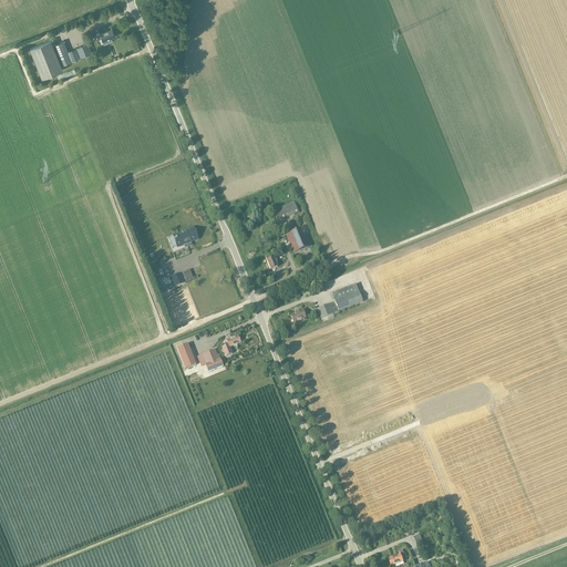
[(99,35),(95,37),(98,41),(100,39),(101,42),(105,40),(106,43),(111,42),(110,39),(113,37),(111,30),(99,34),(99,35)]
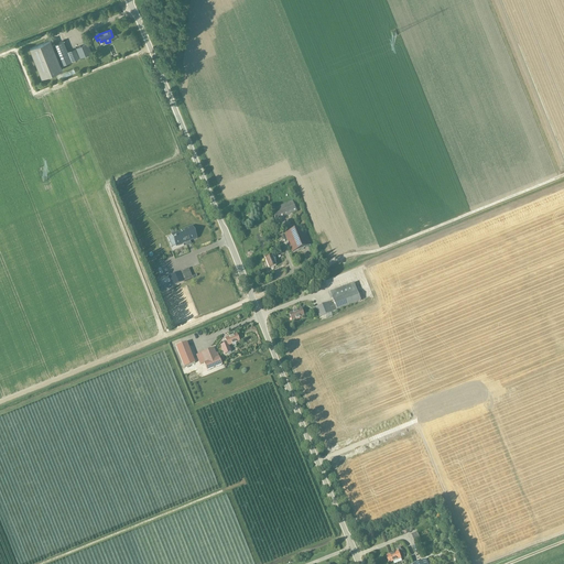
[(49,41),(29,49),(41,78),(62,69),(61,66),(90,54),(86,44),(66,52),(62,42),(51,45),(49,41)]
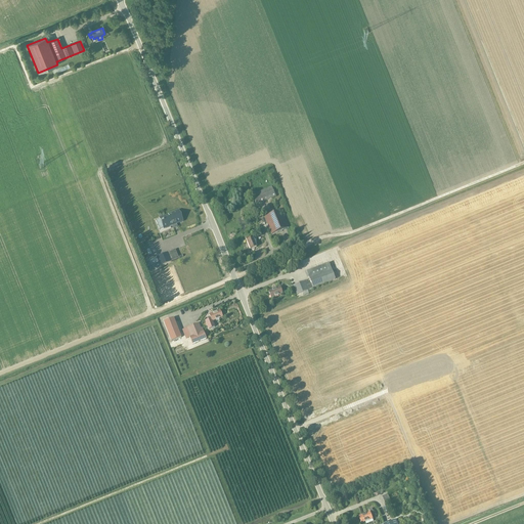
[(256,205),(275,197),(271,187),(252,194),(256,205)]
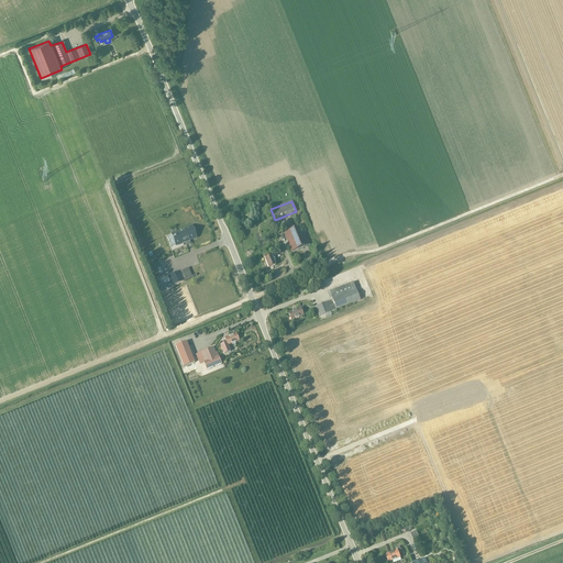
[(291,252),(309,245),(302,227),(284,234),(291,252)]
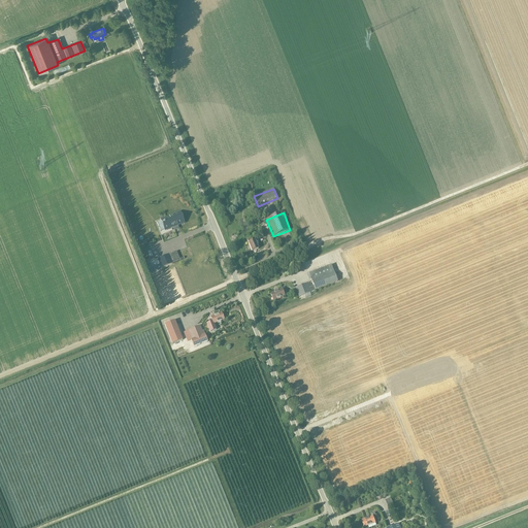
[(177,216),(162,223),(163,226),(164,227),(166,232),(182,226),(177,216)]
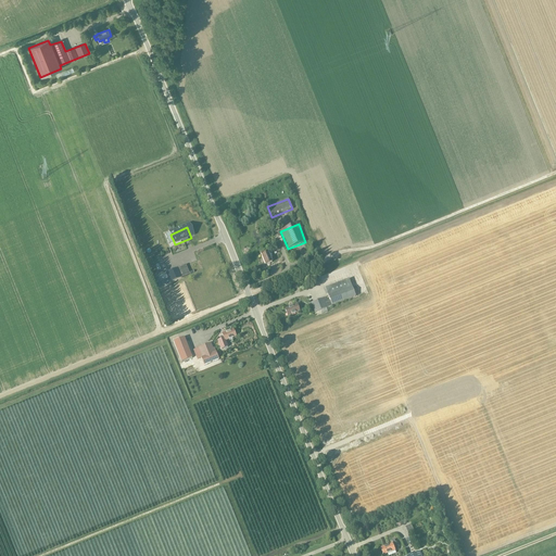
[(265,265),(272,263),(268,253),(266,254),(265,251),(261,253),(262,256),(265,265)]
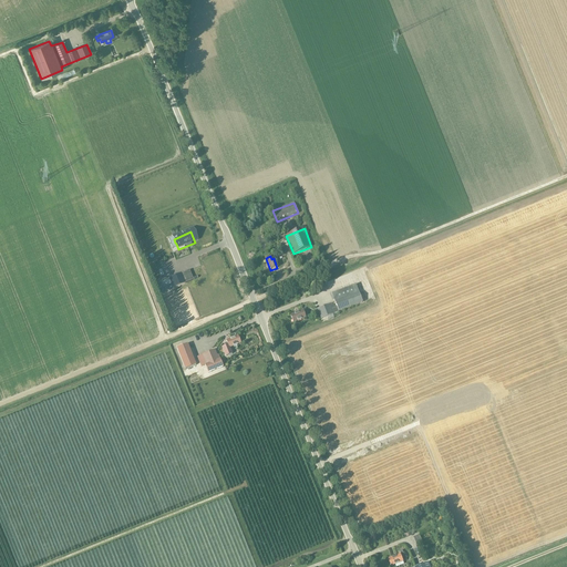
[(173,288),(185,284),(181,274),(168,278),(173,288)]
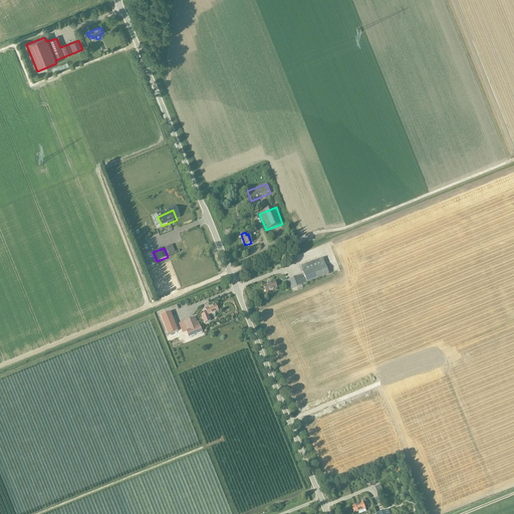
[(301,285),(302,285),(306,283),(328,274),(322,259),(300,267),(303,274),(298,276),(287,280),(291,289),(295,287),(297,290),(302,288),(301,285)]
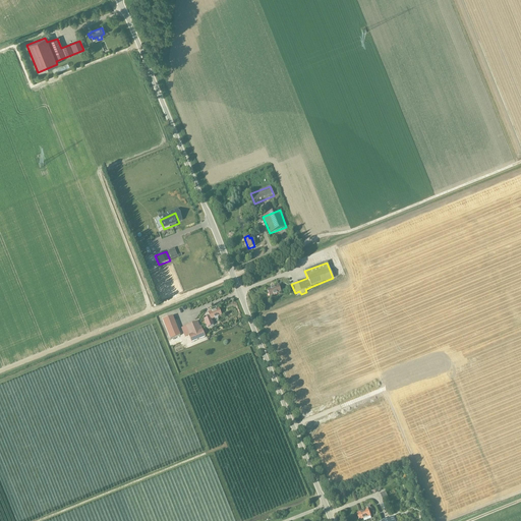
[(173,267),(154,273),(157,284),(166,281),(171,297),(182,294),(173,267)]
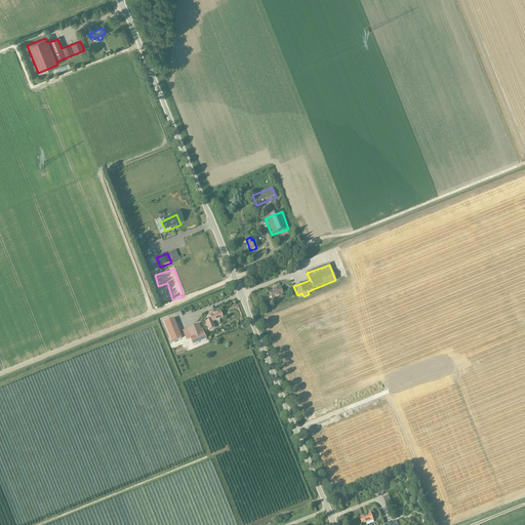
[(284,291),(283,287),(282,285),(280,286),(280,288),(269,292),(271,298),(283,294),(282,292),(284,291)]
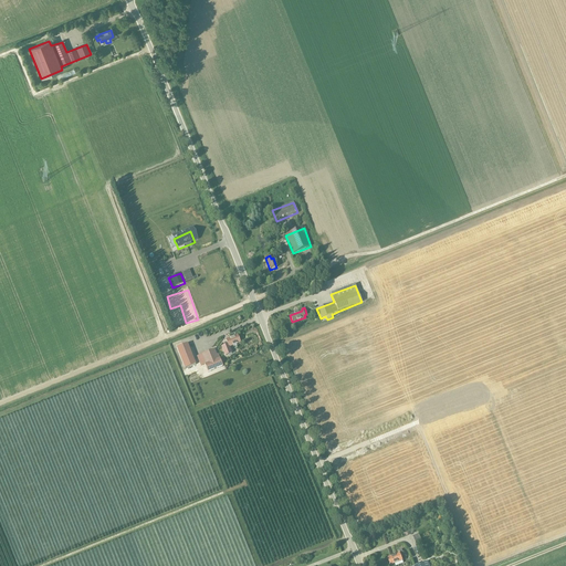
[(173,315),(176,326),(186,324),(184,312),(176,314),(177,314),(173,315)]
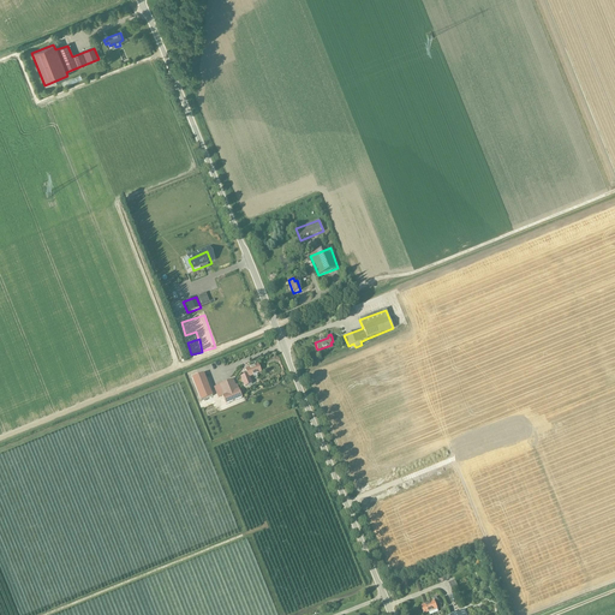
[(246,374),(240,376),(244,386),(251,383),(249,377),(261,372),(257,365),(245,370),(246,374)]
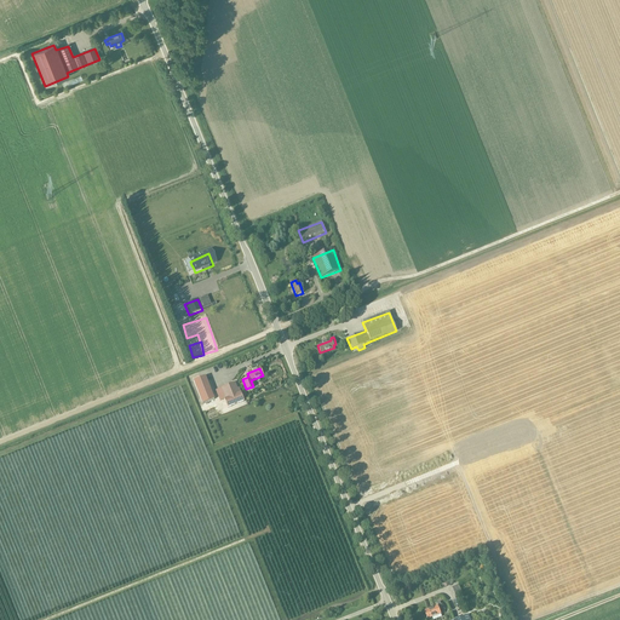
[(205,377),(193,382),(202,405),(214,400),(205,377)]
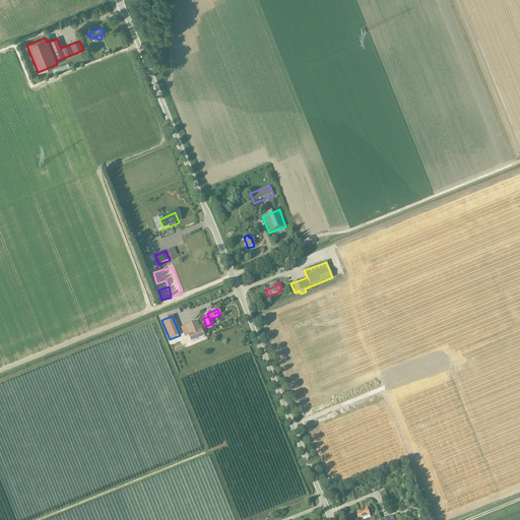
[(196,321),(186,325),(186,326),(181,327),(184,336),(188,335),(191,342),(204,336),(200,325),(198,326),(196,321)]
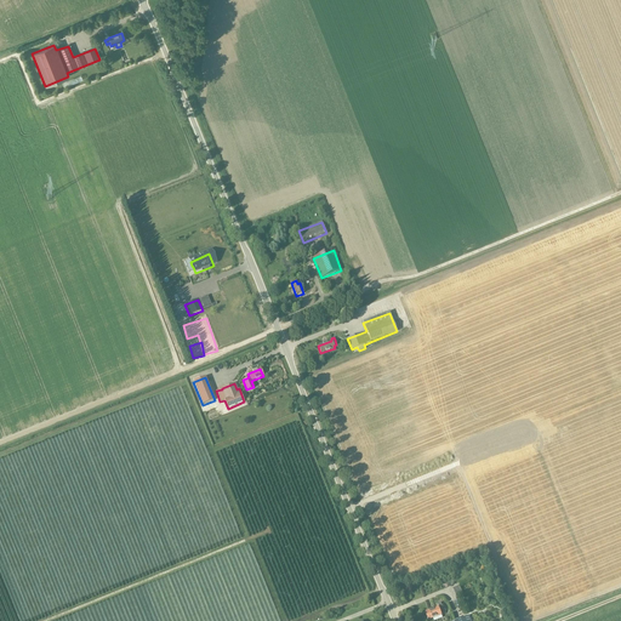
[(440,611),(444,610),(442,605),(439,608),(438,607),(425,613),(428,620),(442,615),(440,611)]
